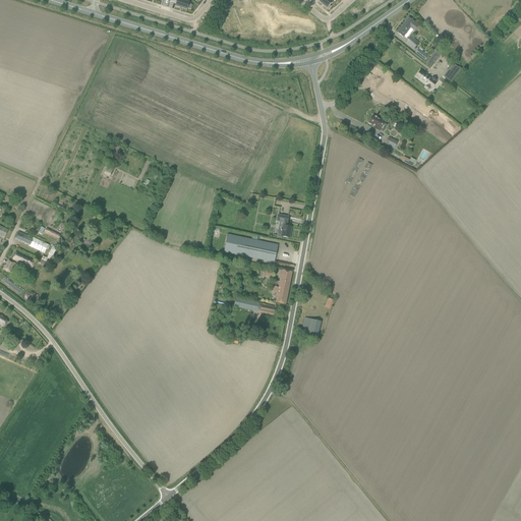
[(176,4),(175,6),(187,10),(187,8),(188,4),(189,2),(180,0),(170,0),(170,2),(176,4)]
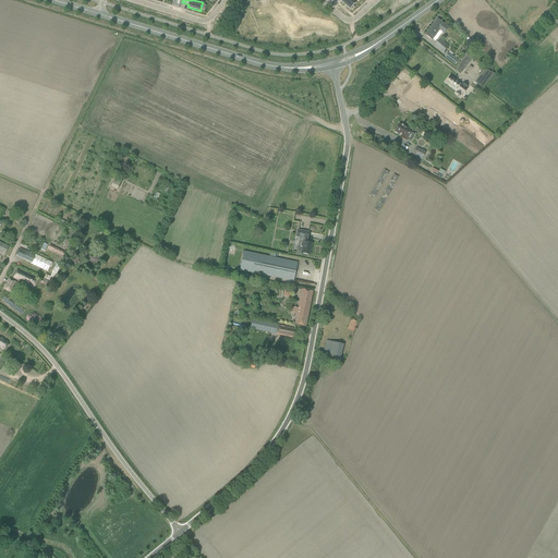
[(342,0),(341,1),(350,10),(351,9),(352,10),(354,7),(353,7),(356,2),(353,0),(342,0)]
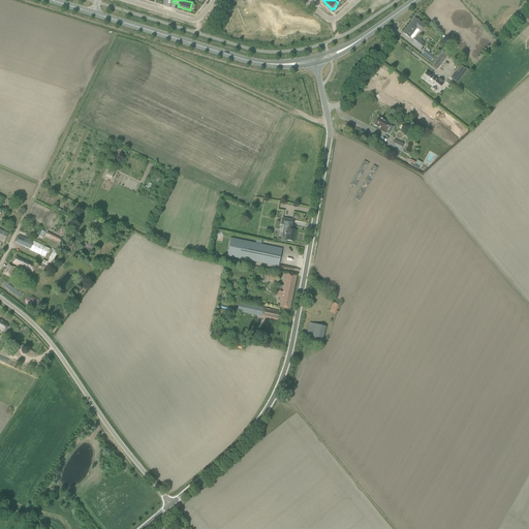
[(421,23),(418,22),(414,19),(403,33),(409,37),(416,28),(421,31),(425,26),(421,23)]
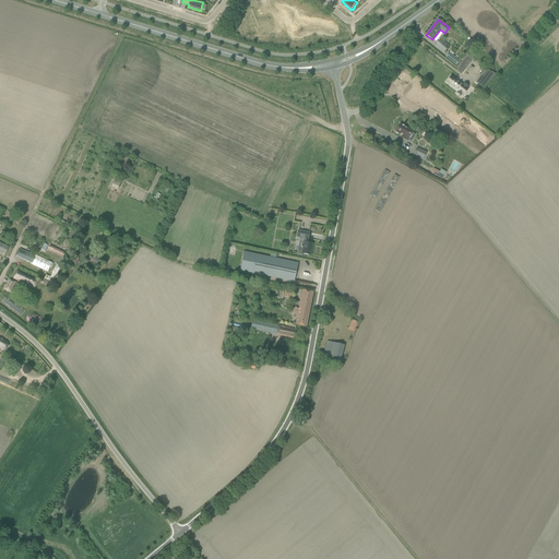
[(445,44),(441,39),(436,46),(441,49),(443,51),(448,47),(444,45),(445,44)]
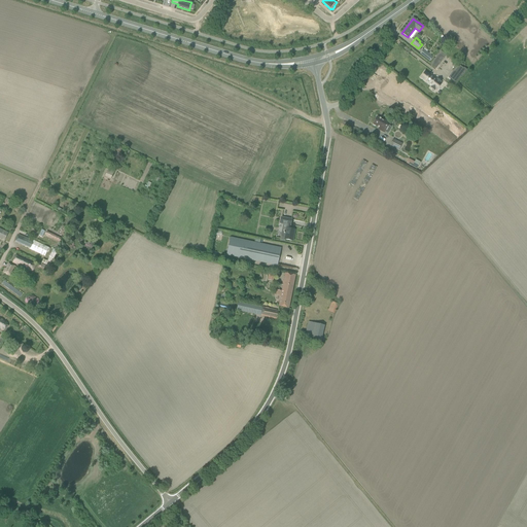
[(435,68),(446,55),(441,50),(430,64),(435,68)]
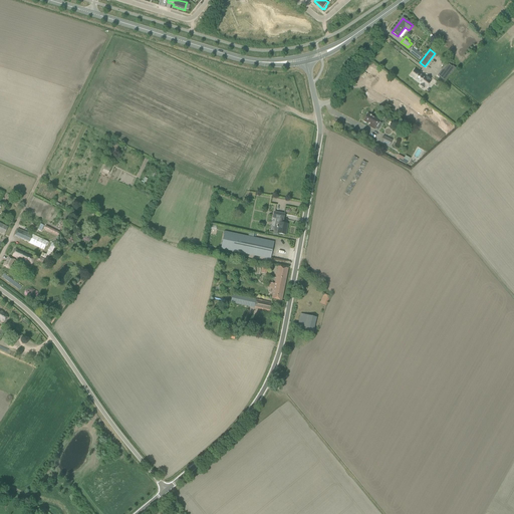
[(455,68),(452,66),(447,63),(438,75),(444,80),(449,74),(450,74),(455,68)]
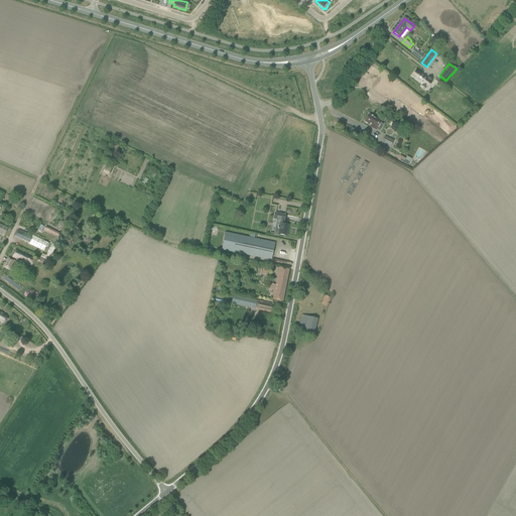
[(432,82),(431,81),(432,80),(427,77),(426,79),(416,71),(412,76),(422,84),(421,86),(425,89),(425,88),(427,89),(432,82)]
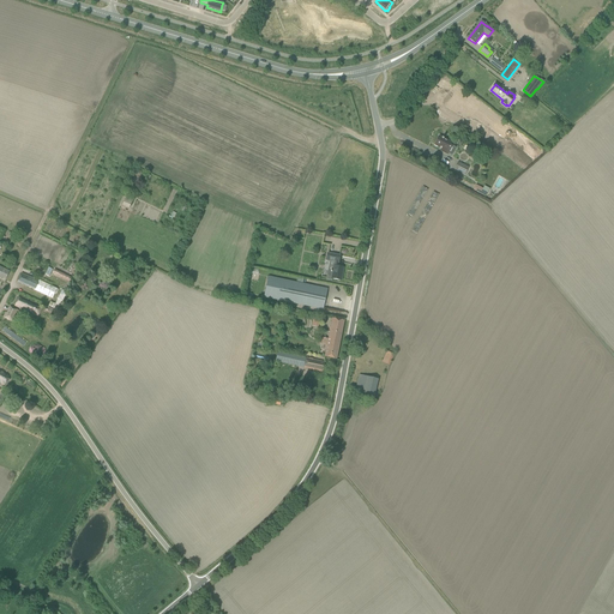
[(439,137),(434,145),(441,149),(440,151),(446,154),(451,145),(456,148),(458,149),(459,146),(452,144),(444,139),(439,137)]
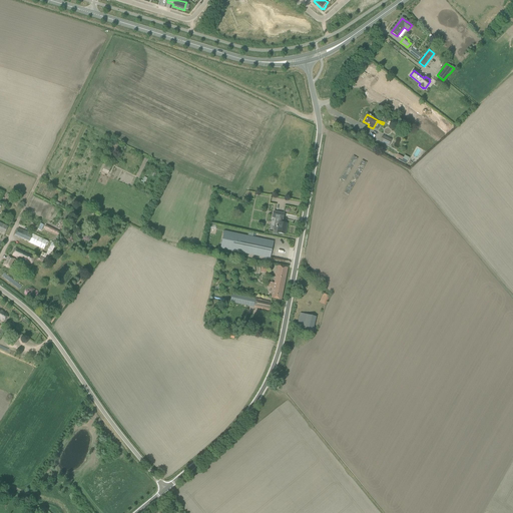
[(392,140),(383,135),(380,140),(388,145),(392,140)]
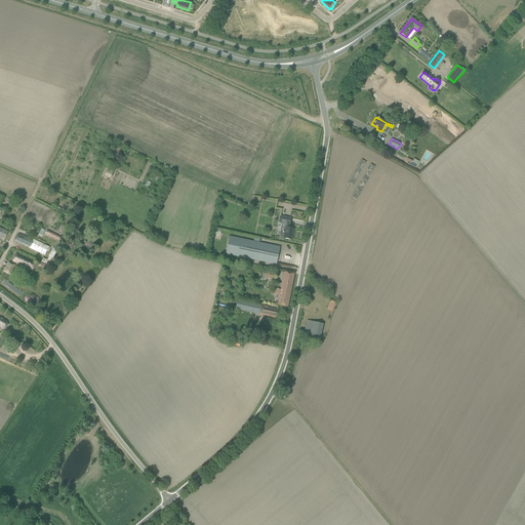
[(414,159),(413,161),(407,158),(404,162),(415,168),(418,162),(414,159)]
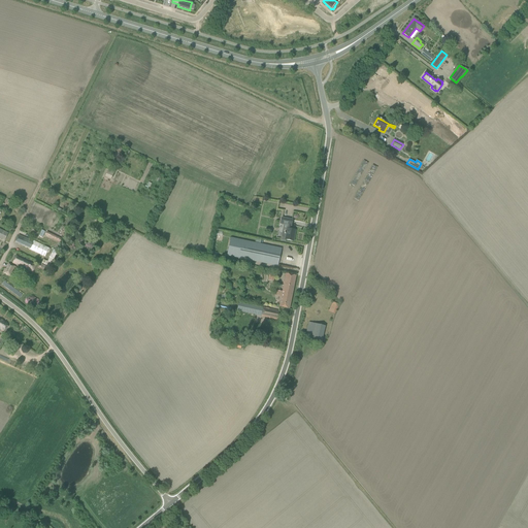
[(105,176),(111,179),(112,177),(113,175),(114,171),(110,168),(109,170),(108,170),(105,176)]
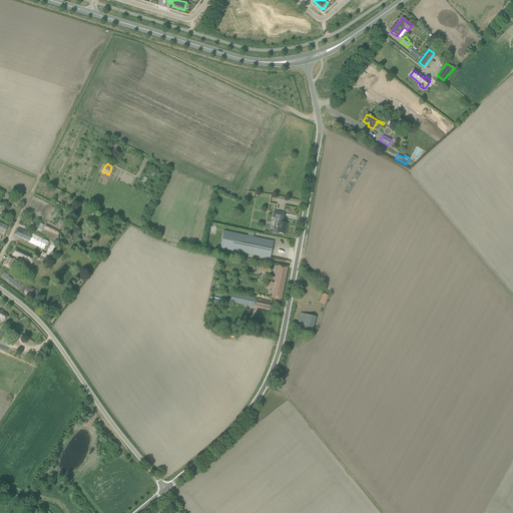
[(273,217),(280,218),(279,222),(278,226),(274,225),(273,233),(277,233),(278,232),(285,234),(287,223),(282,222),(283,219),(284,213),(274,211),(273,217)]
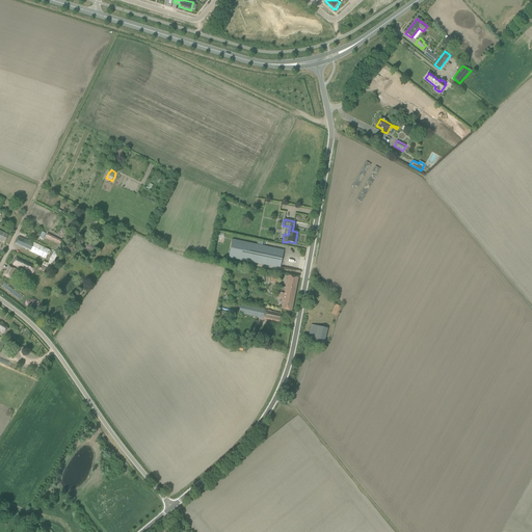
[(63,241),(47,234),(46,237),(61,245),(63,241)]
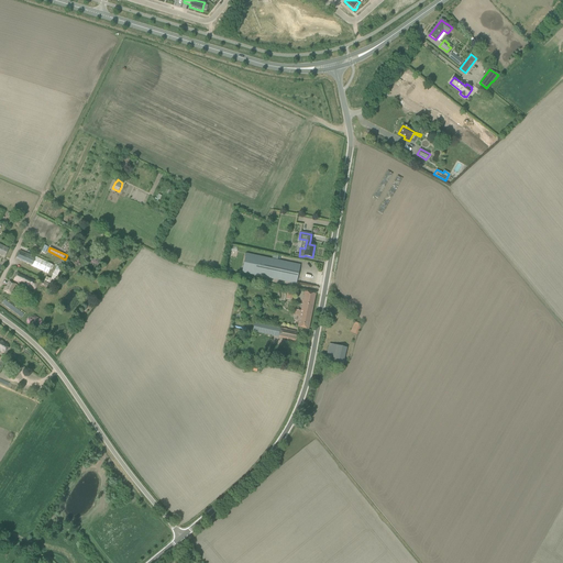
[(30,255),(24,253),(20,251),(15,258),(47,273),(52,265),(30,255)]
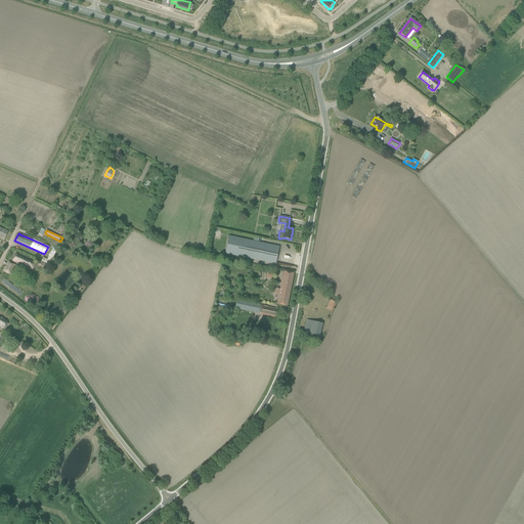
[(225,254),(270,263),(275,264),(279,247),(274,246),(228,235),(225,254)]
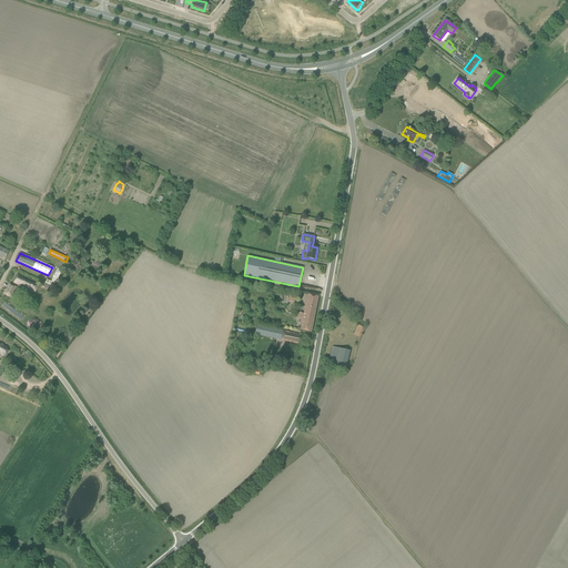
[(36,293),(40,286),(21,277),(18,275),(14,283),(36,293)]
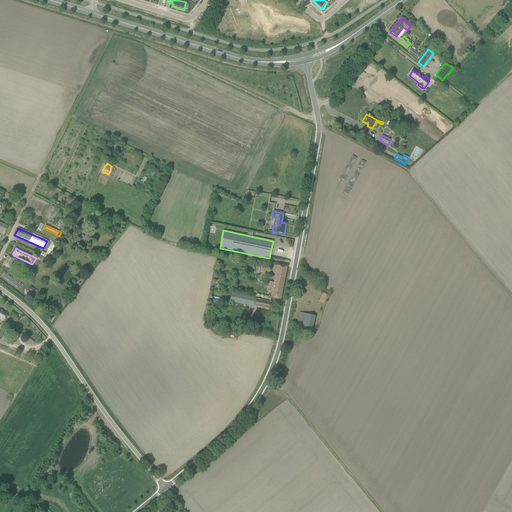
[(5,260),(3,264),(12,268),(16,259),(9,256),(6,261),(5,260)]
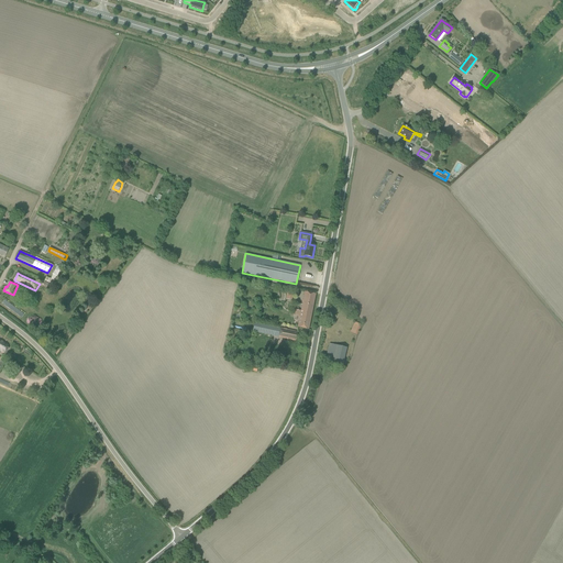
[(305,291),(301,311),(296,310),(295,315),(300,316),(298,327),(308,329),(316,294),(305,291)]
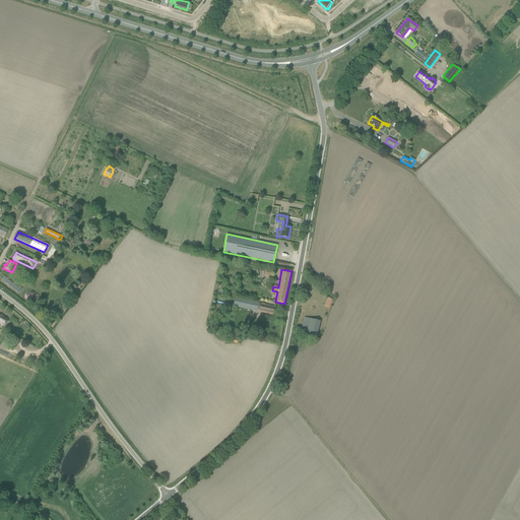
[(275,307),(236,298),(234,306),(273,315),(275,307)]
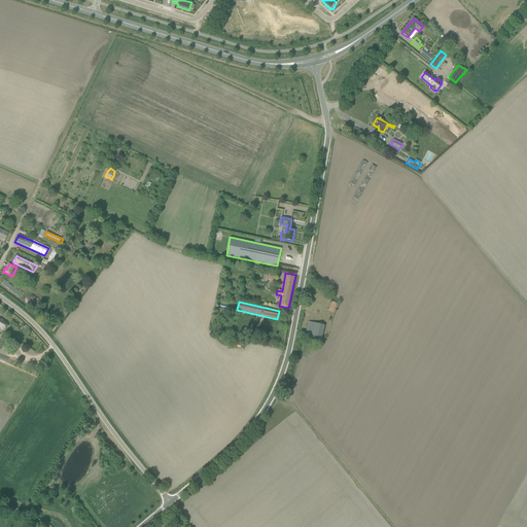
[(332,302),(328,311),(335,314),(339,305),(332,302)]
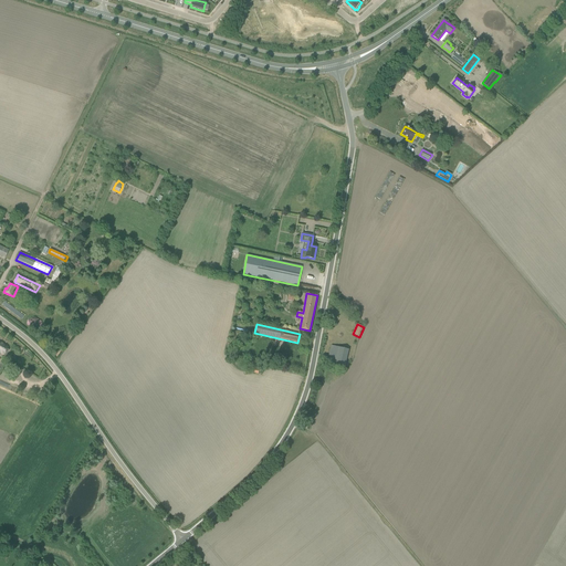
[(327,363),(345,367),(349,349),(332,345),(327,363)]
